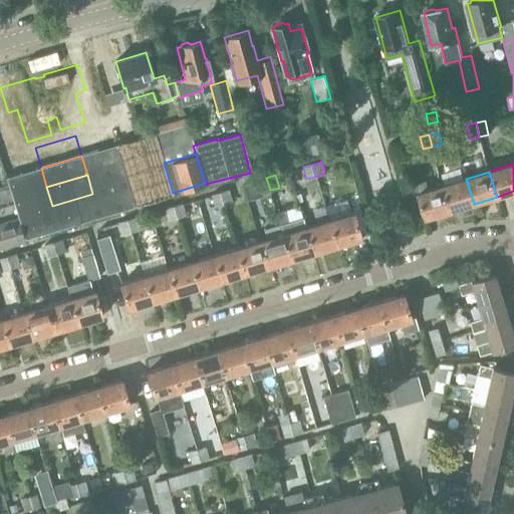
[(270,190),(266,178),(257,181),(261,193),(270,190)]
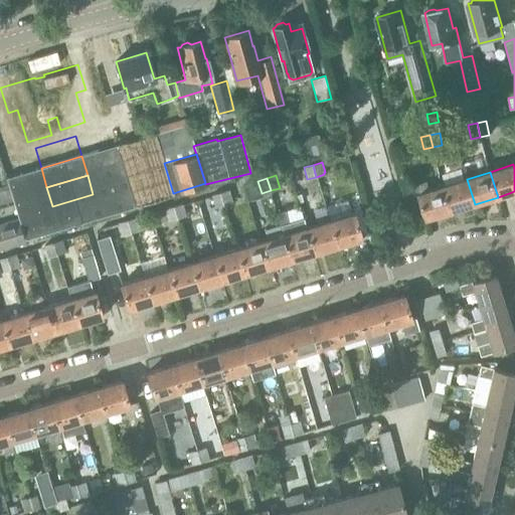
[(475,204),(467,179),(444,186),(452,212),(475,204)]
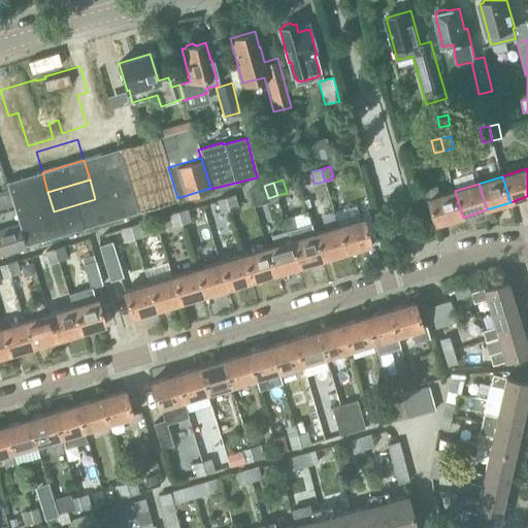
[(429,190),(428,190),(439,225),(463,218),(455,191),(441,195),(438,185),(429,189),(429,190)]
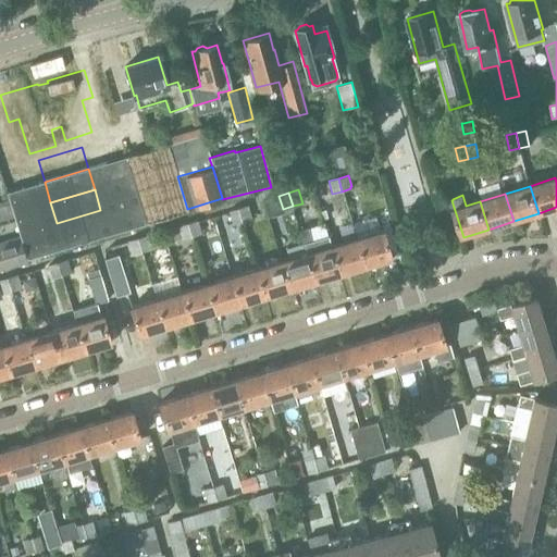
[(279,196),(262,201),(267,214),(283,209),(279,196)]
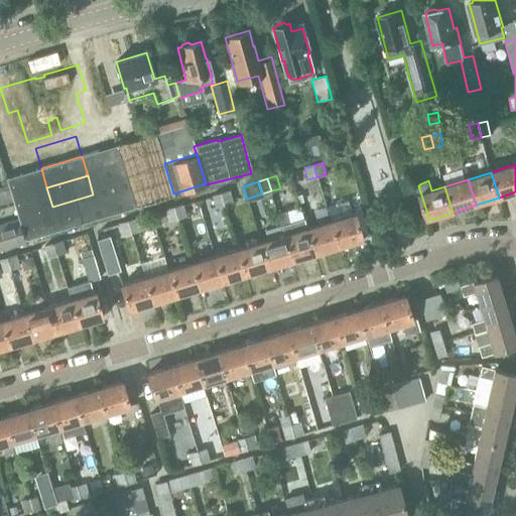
[(219,192),(217,184),(203,188),(205,198),(204,199),(207,210),(223,206),(219,192)]
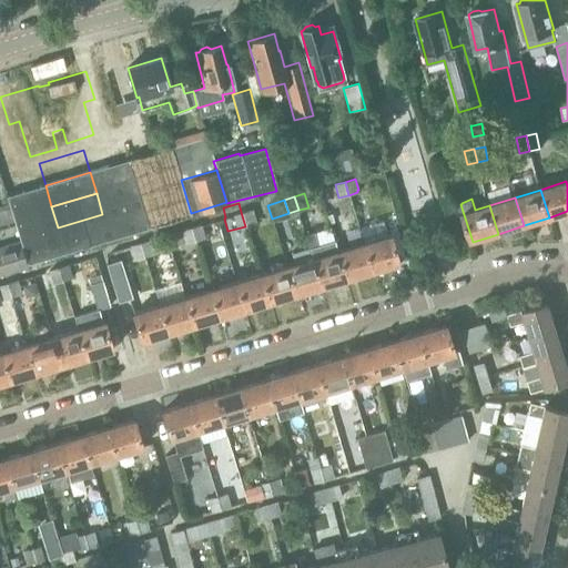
[(0,224),(13,221),(9,208),(0,210),(0,224)]
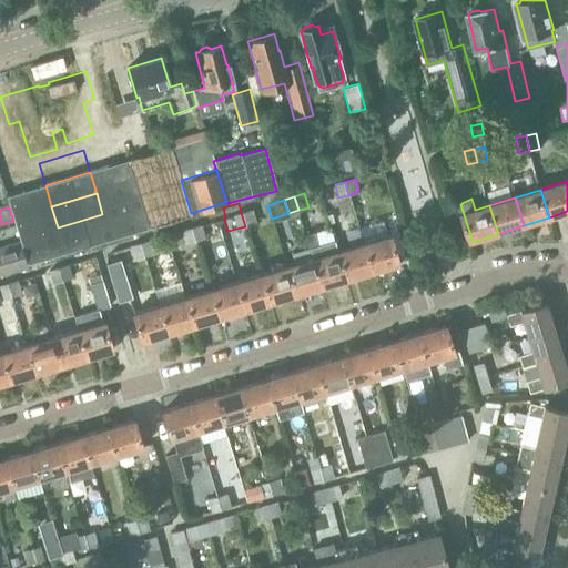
[(241,212),(245,226),(256,223),(252,209),(241,212)]
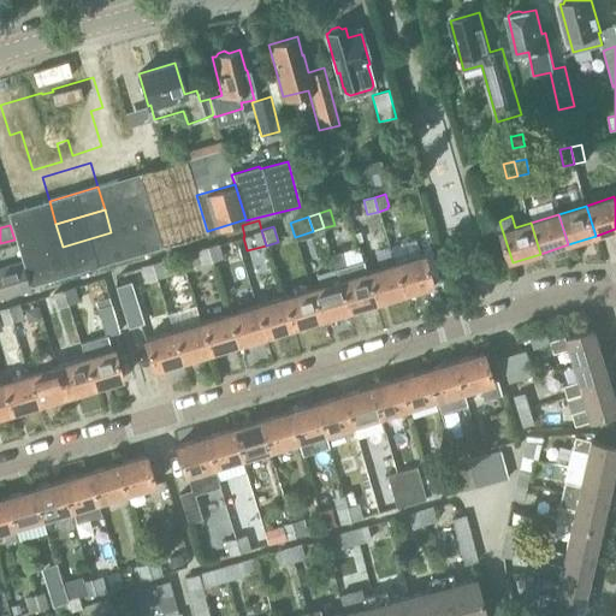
[(63,247),(70,271),(118,256),(111,232),(63,247)]
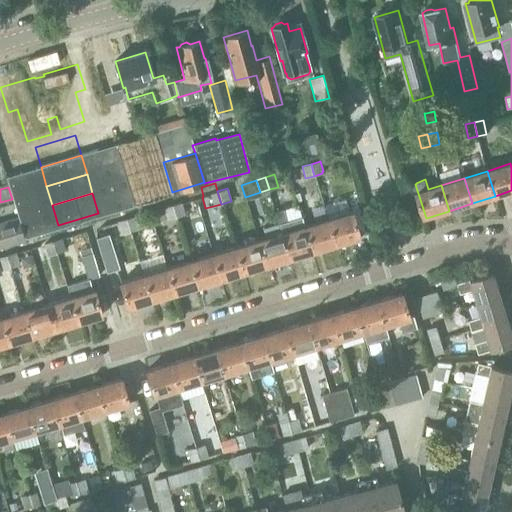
[(173,205),(176,217),(185,215),(182,202),(173,205)]
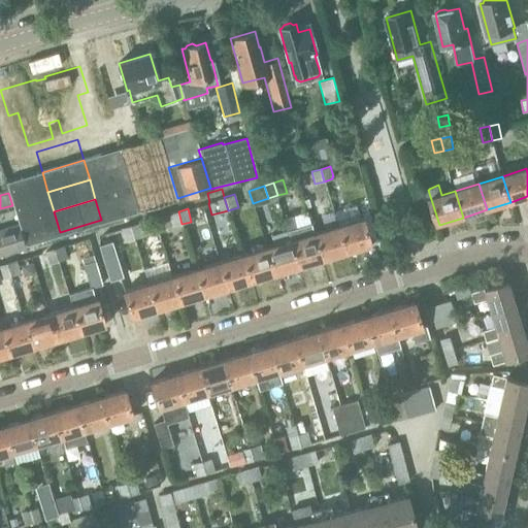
[(182,224),(178,211),(169,215),(172,227),(182,224)]
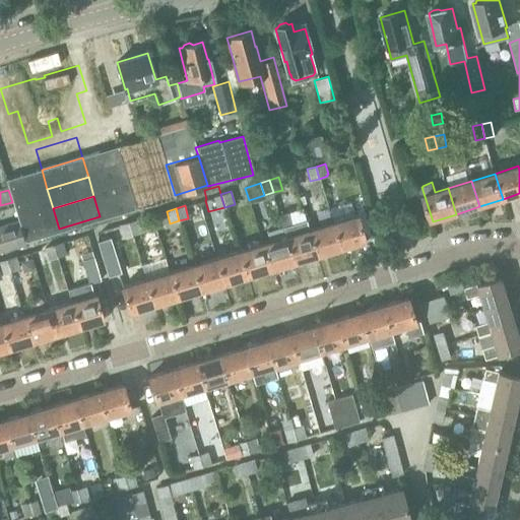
[(332,222),(340,248),(364,241),(355,215),(332,222)]
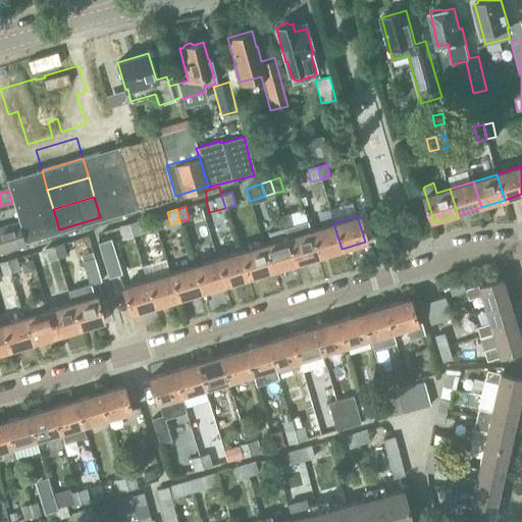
[(129,223),(133,236),(142,232),(139,220),(129,223)]
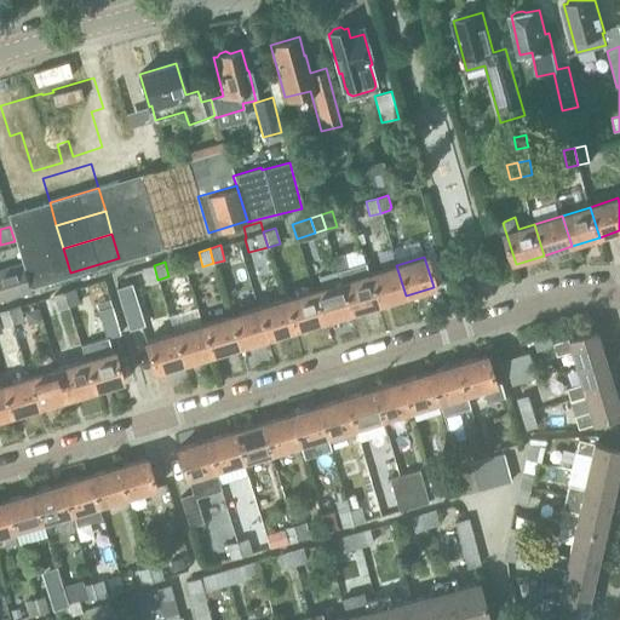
[(378,304),(368,274),(365,263),(338,271),(340,282),(350,313),(378,304)]
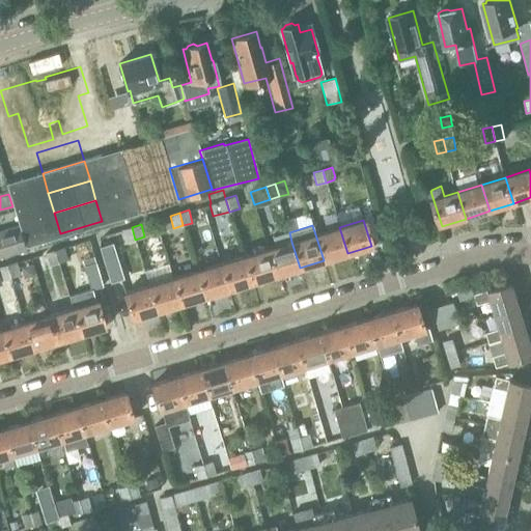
[(0,257),(26,250),(25,248),(19,226),(0,230),(0,257)]
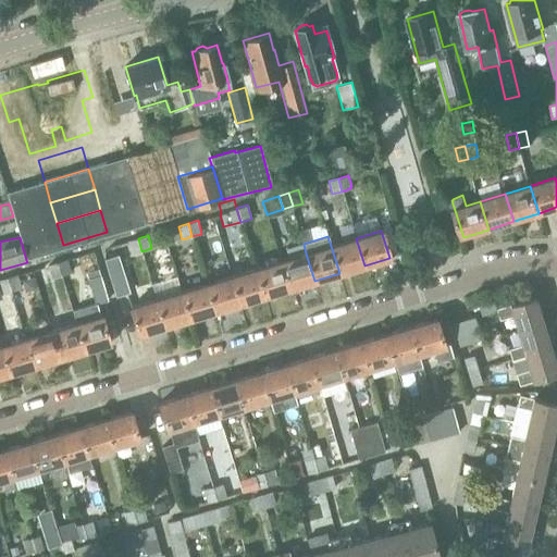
[(141,251),(138,238),(128,240),(132,255),(141,251)]
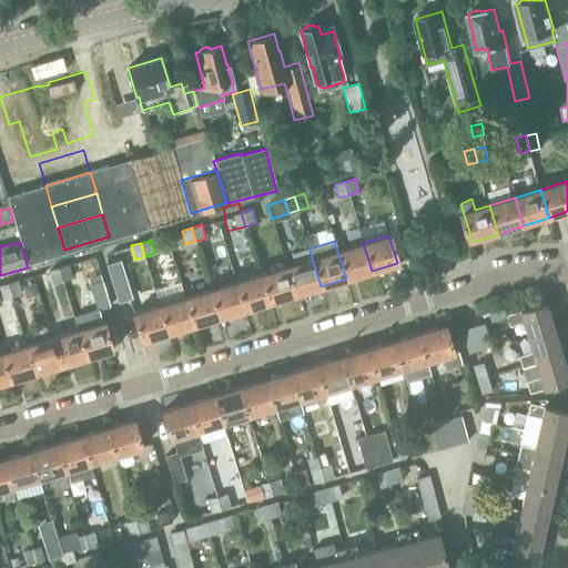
[(363,243),(337,251),(346,279),(372,271),(363,243)]
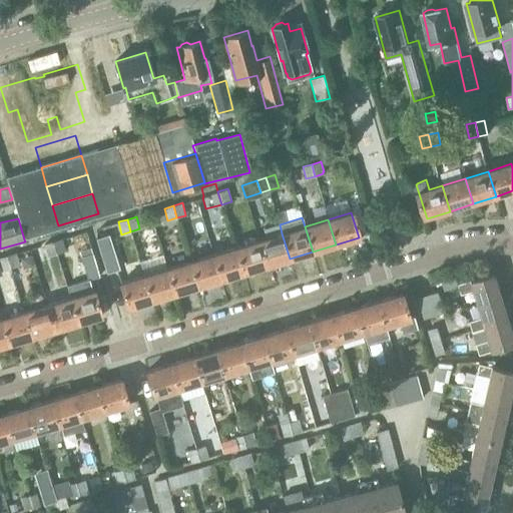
[(290,259),(282,233),(259,240),(266,267),(290,259)]
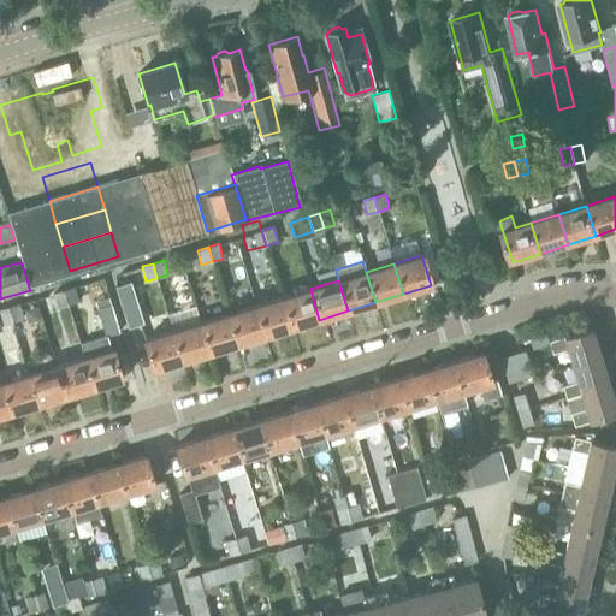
[(131,282),(116,286),(129,329),(143,324),(131,282)]
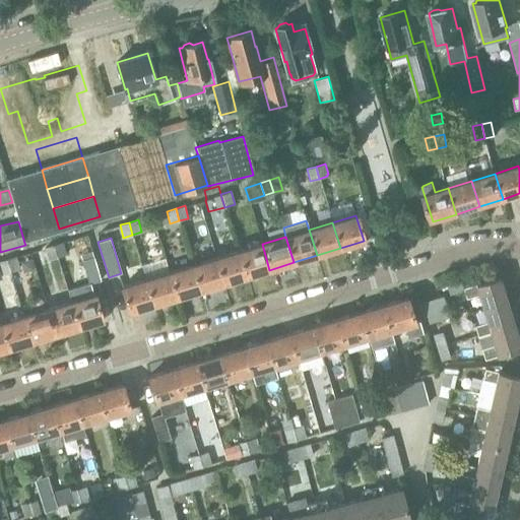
[(55,245),(59,257),(69,253),(66,242),(55,245)]
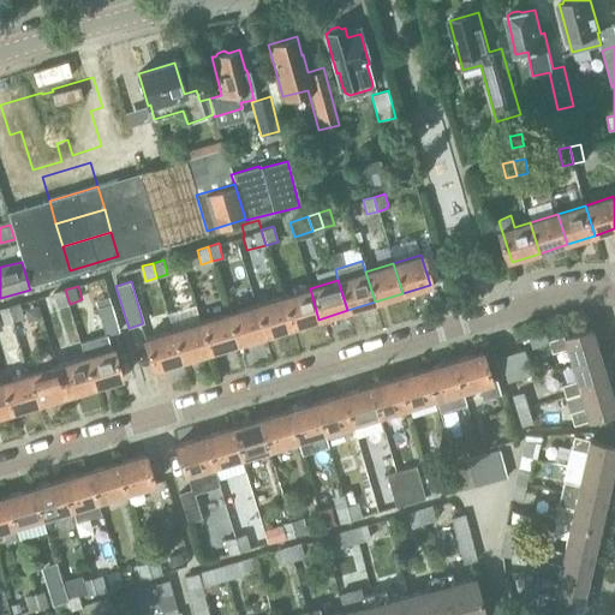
[(310,288),(282,297),(291,328),(318,320),(310,288)]
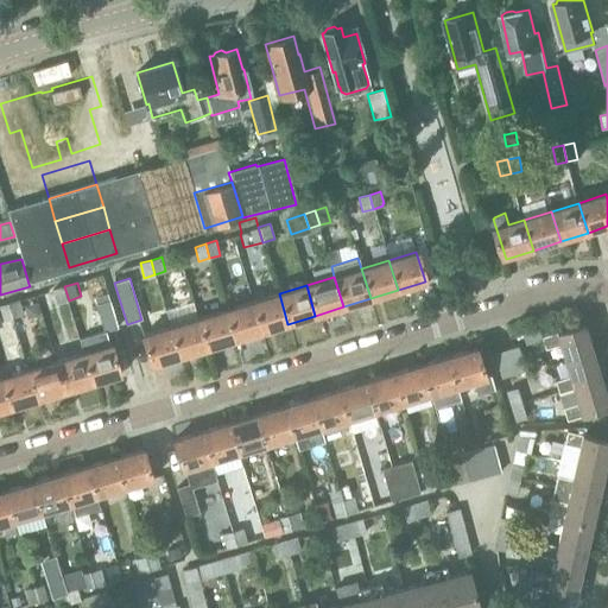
[(69,301),(64,286),(52,291),(57,304),(69,301)]
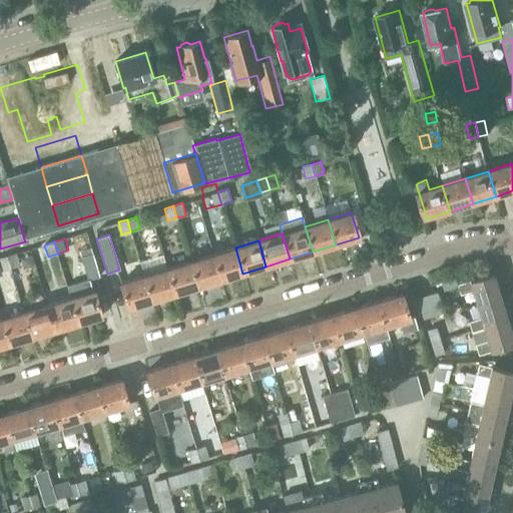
[(242,274),(235,247),(211,254),(219,281),(242,274)]
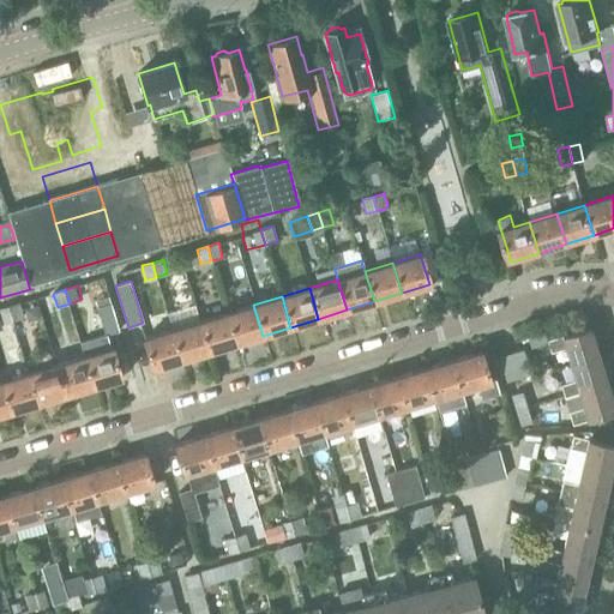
[(19,302),(8,305),(13,320),(23,318),(19,302)]
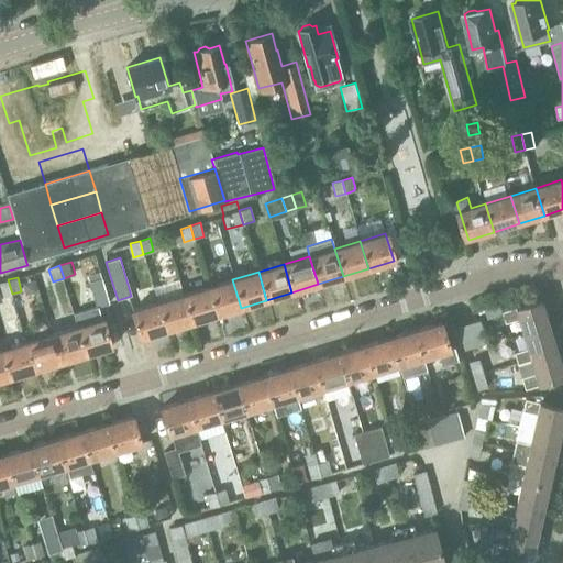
[(111,348),(102,318),(100,319),(97,307),(108,302),(100,277),(88,282),(96,307),(73,313),(76,327),(76,326),(85,355),(111,348)]
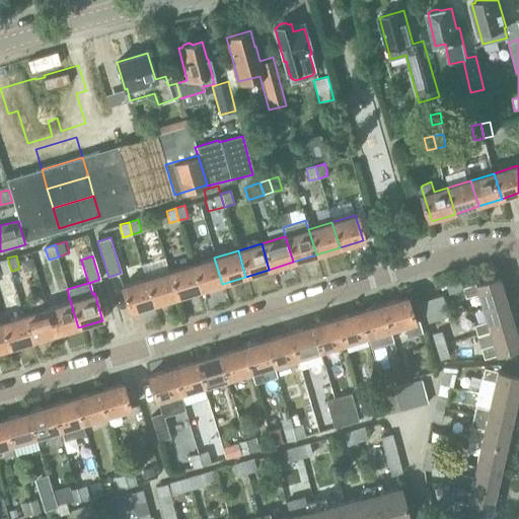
[(0,269),(1,274),(11,271),(7,257),(0,260),(0,269)]
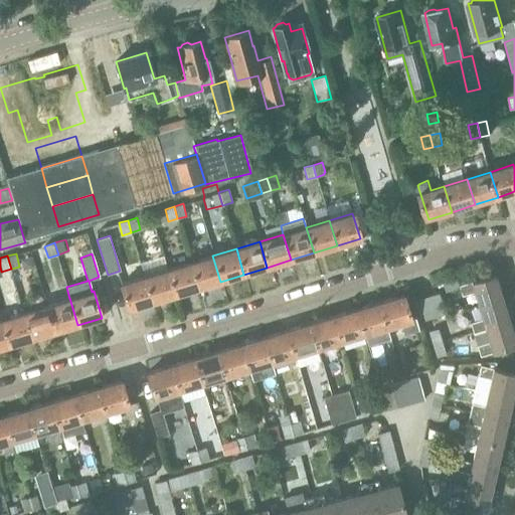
[(212,255),(189,263),(197,289),(220,282),(212,255)]
